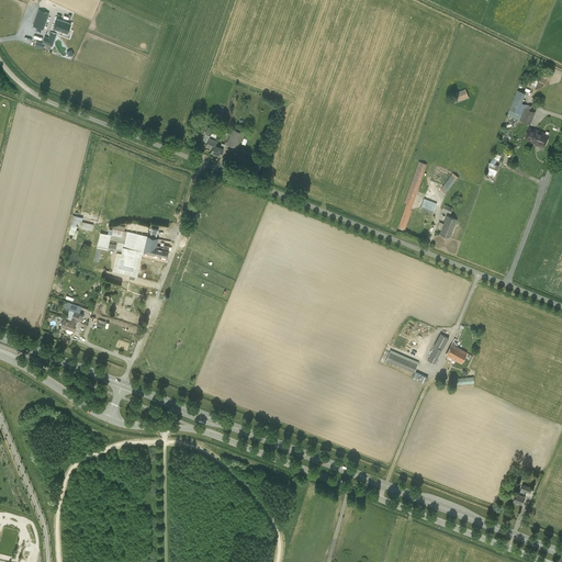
[(33,25),(44,30),(49,13),(38,10),(33,25)]
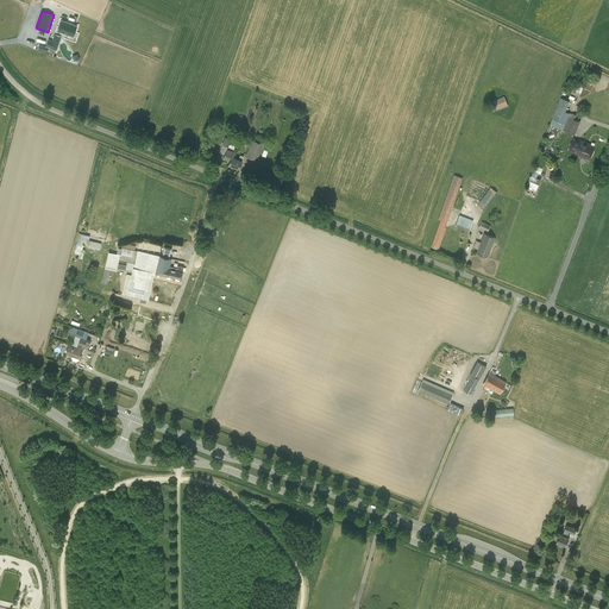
[(76,25),(62,20),(58,31),(73,36),(76,25)]
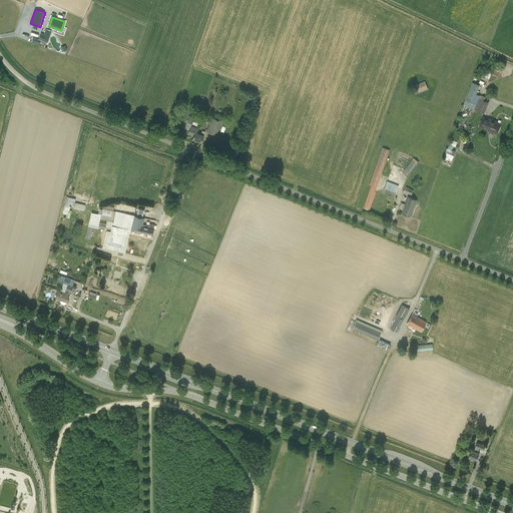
[(43,28),(41,33),(39,39),(47,42),(51,31),(43,28)]
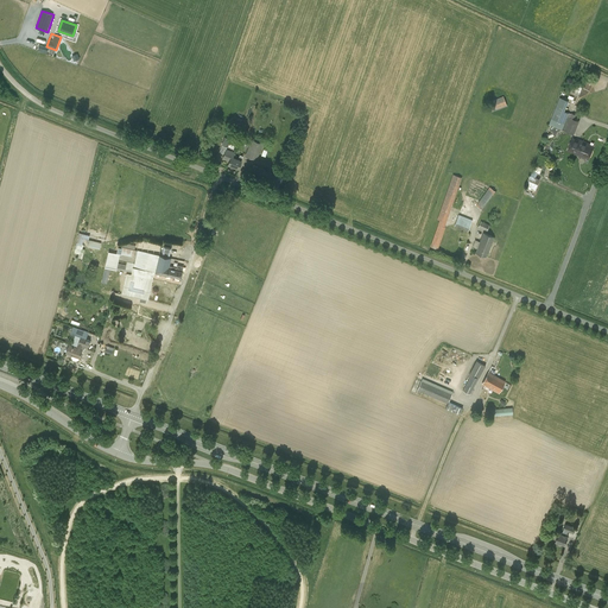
[(493,112),(507,106),(504,96),(489,101),(493,112)]
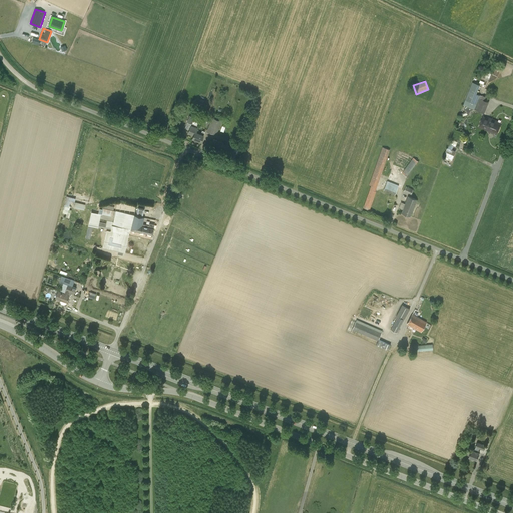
[(477,93),(480,85),(472,82),(464,105),(468,106),(464,110),(466,112),(459,114),(461,117),(468,114),(470,113),(469,112),(470,111),(474,109),(484,114),(489,102),(485,100),(486,96),(483,95),(482,96),(477,93)]
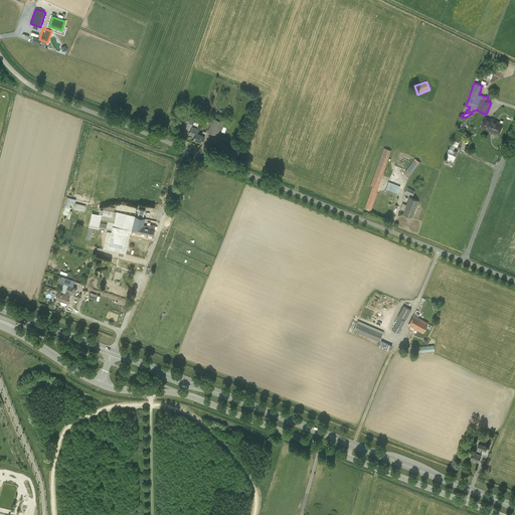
[(188,123),(193,125),(197,126),(201,117),(198,116),(198,118),(196,117),(195,118),(190,116),(188,123)]
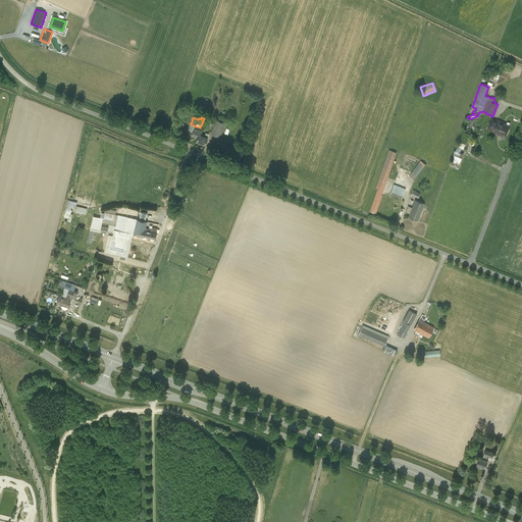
[(507,123),(502,121),(497,119),(497,120),(491,118),(487,128),(500,134),(499,135),(500,136),(502,137),(504,136),(506,136),(510,125),(507,124),(507,123)]
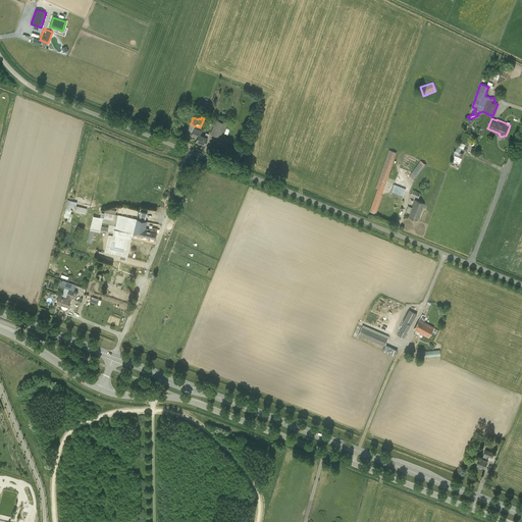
[(220,138),(226,123),(215,119),(210,134),(220,138)]
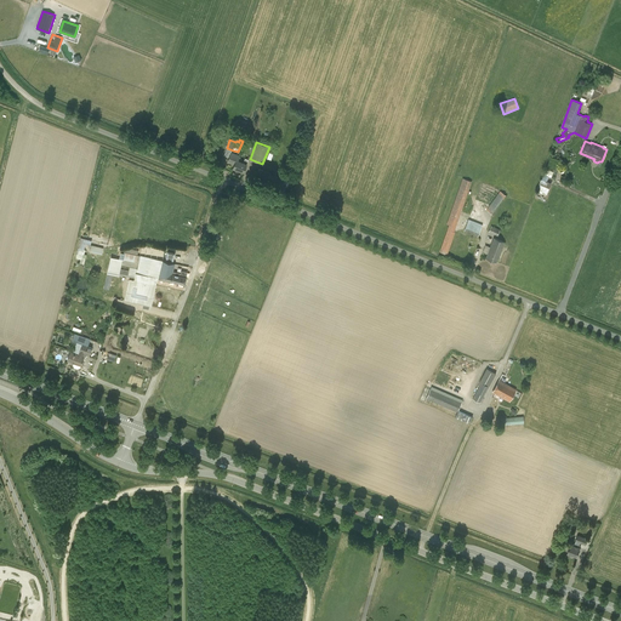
[(240,155),(231,152),(229,157),(227,161),(234,164),(234,165),(235,160),(238,160),(240,155)]
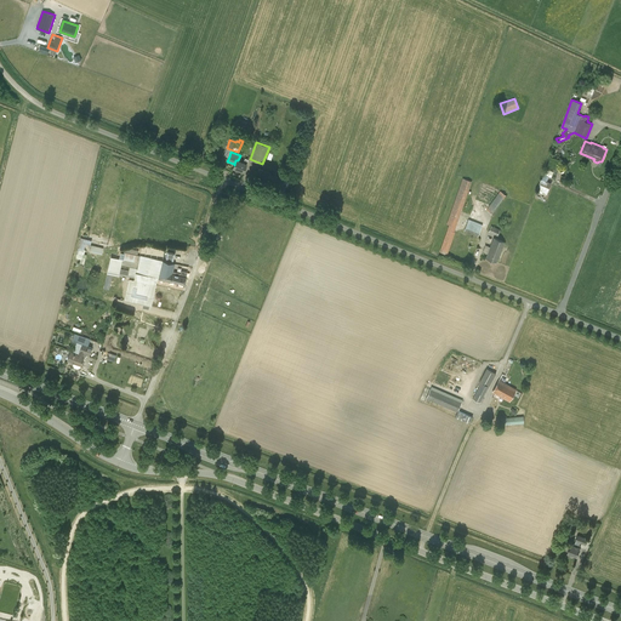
[(234,164),(233,167),(244,172),(246,164),(249,159),(245,158),(243,163),(238,160),(235,160),(234,165),(234,164)]
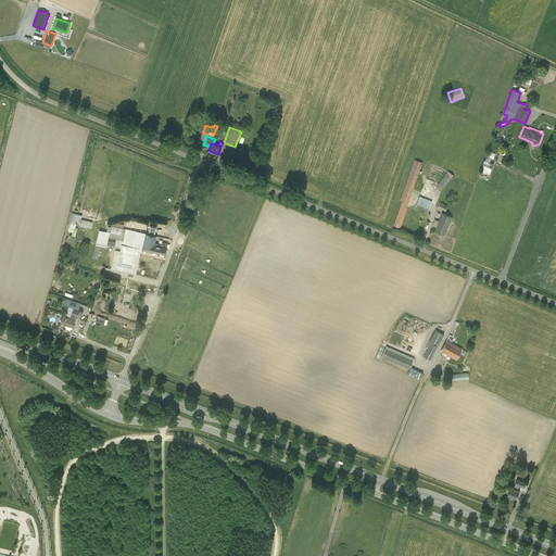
[(481,168),(490,173),(494,164),(490,162),(492,158),(494,159),(496,153),(490,151),(485,161),(484,161),(481,168)]
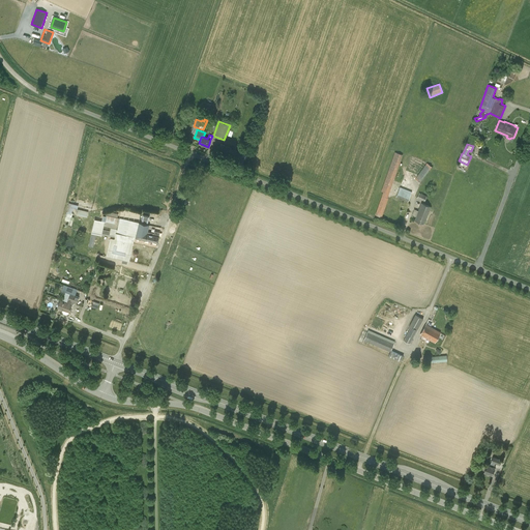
[(394,152),(381,190),(389,194),(403,155),(394,152)]
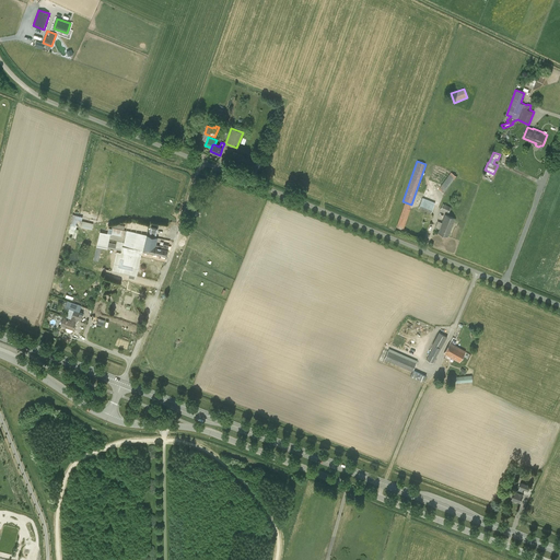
[(456,176),(451,172),(439,189),(444,193),(456,176)]
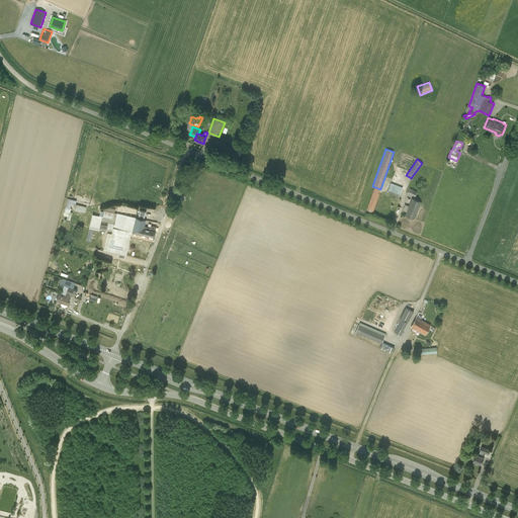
[(403,187),(391,183),(386,192),(399,197),(403,187)]
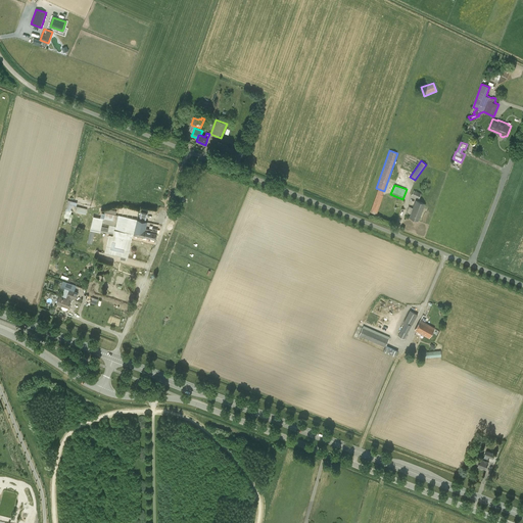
[(383,195),(377,193),(370,211),(377,215),(383,195)]
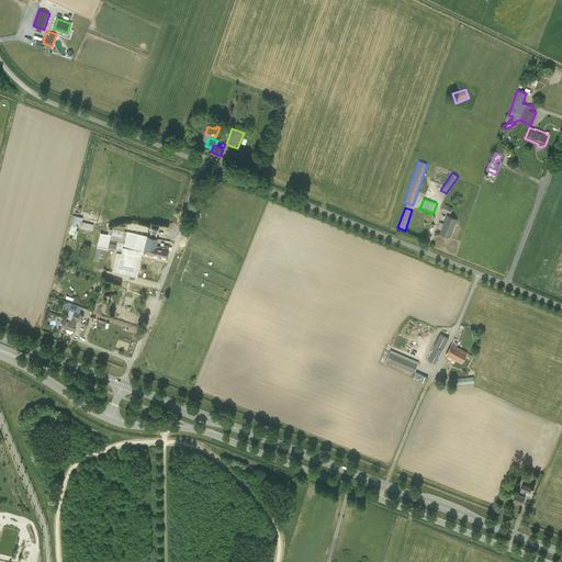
[(447,215),(444,223),(439,222),(437,227),(441,229),(439,234),(449,237),(456,218),(447,215)]
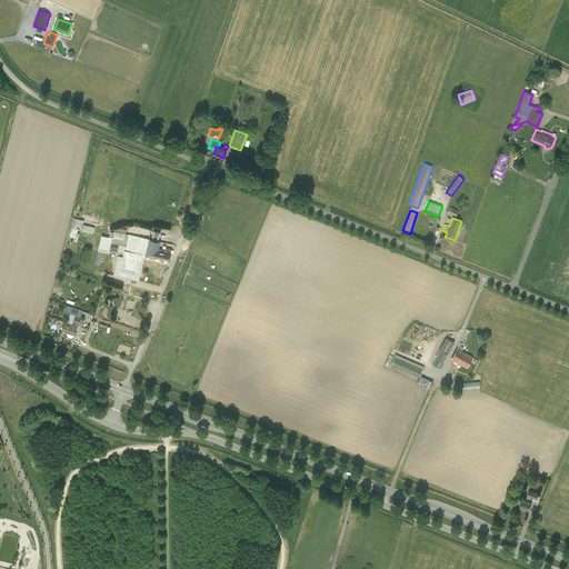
[(73,219),(69,237),(73,238),(76,238),(79,225),(83,226),(85,221),(73,219)]
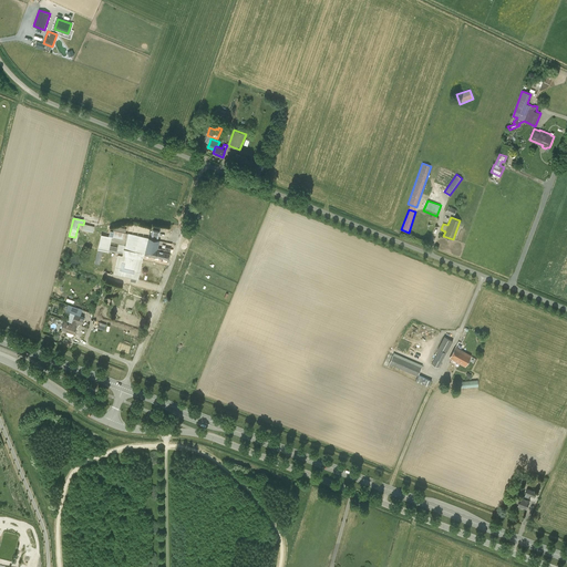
[(145,255),(168,259),(169,254),(171,248),(165,247),(164,251),(157,250),(160,240),(127,234),(114,230),(106,230),(106,232),(103,232),(103,235),(101,235),(98,249),(103,250),(105,251),(104,253),(105,253),(104,256),(107,257),(109,250),(123,254),(122,256),(117,255),(113,274),(138,280),(144,254),(145,254),(145,255)]
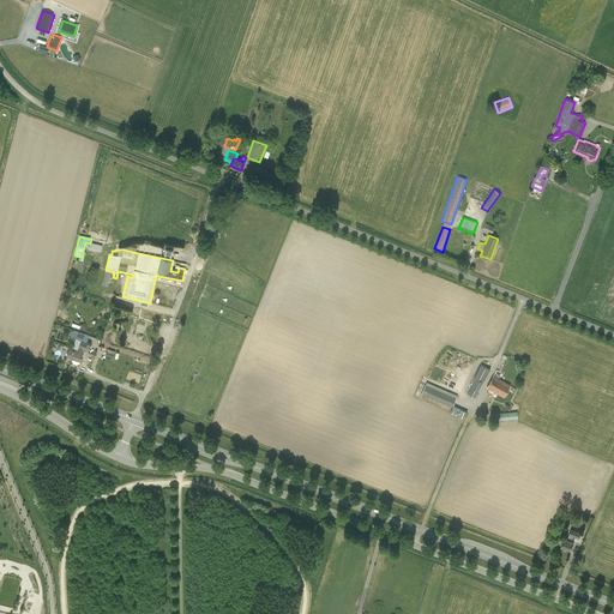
[(71,337),(82,341),(79,348),(77,351),(70,348),(66,356),(79,361),(83,353),(84,354),(85,349),(89,350),(91,344),(86,342),(89,335),(73,330),(71,337)]
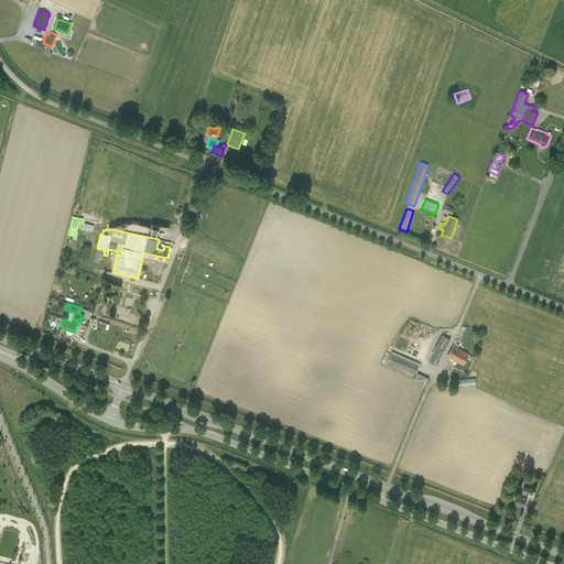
[(435,347),(436,347),(429,361),(436,366),(444,350),(451,339),(442,334),(435,347)]
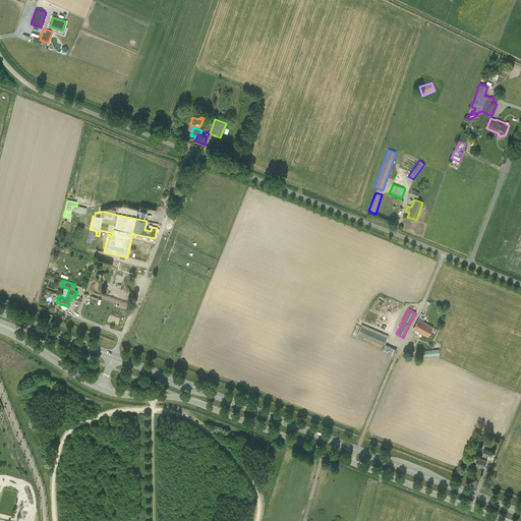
[(432,327),(418,319),(413,329),(422,334),(427,337),(432,327)]
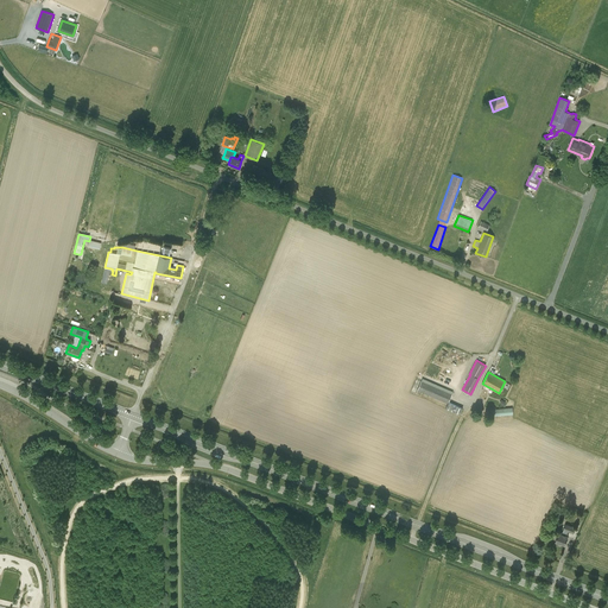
[(417,391),(448,404),(445,409),(460,415),(463,407),(449,401),(453,394),(422,381),(417,391)]
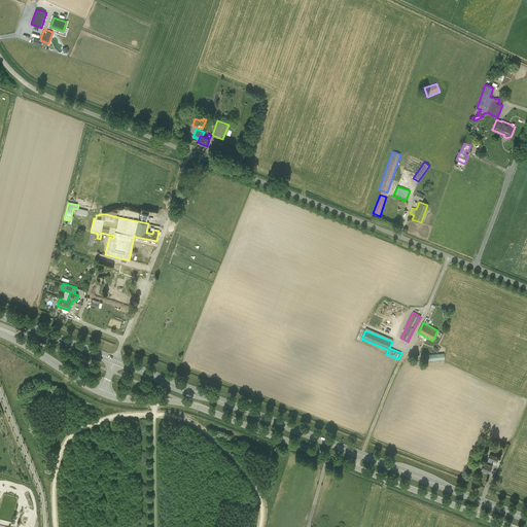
[(492,464),(491,464),(492,460),(497,462),(498,457),(490,454),(487,462),(485,462),(482,469),(489,472),(492,464)]
